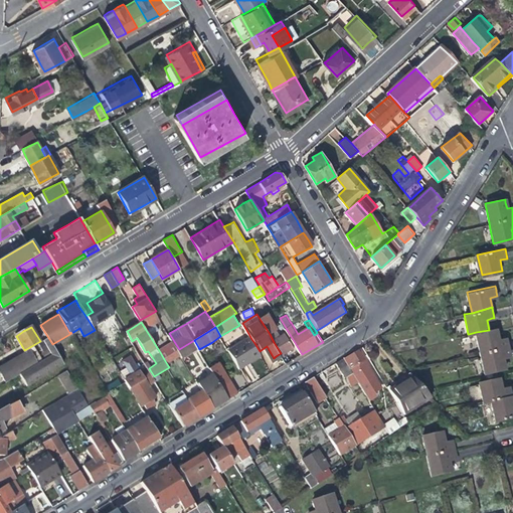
[(279,328),(270,334),(274,342),(281,353),(282,355),(292,349),(296,347),(287,332),(283,335),(279,328)]
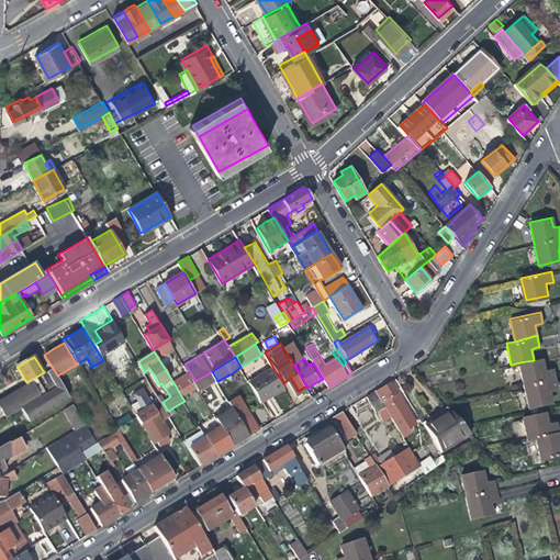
[(545,369),(542,358),(534,360),(519,362),(525,384),(555,378),(552,367),(547,368),(545,369)]
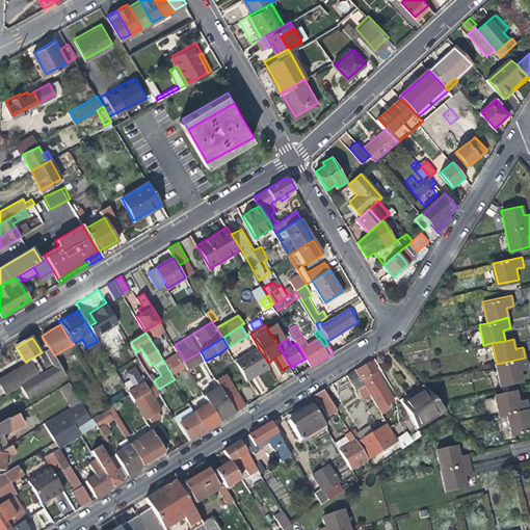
[(54,355),(49,347),(45,350),(53,366),(58,363),(54,355)]
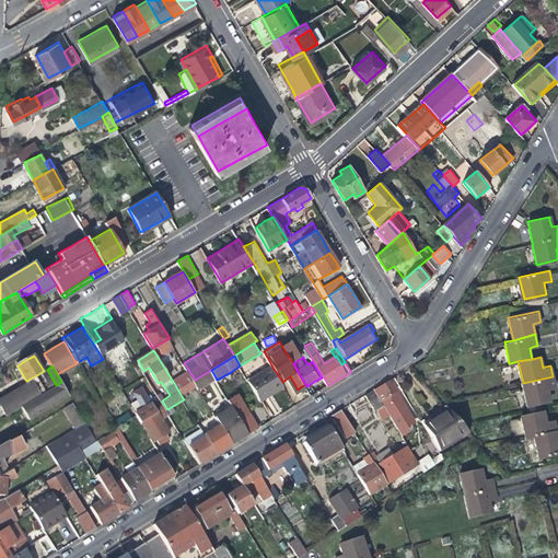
[(286,388),(282,382),(277,373),(274,369),(251,383),(254,388),(263,402),(275,394),(286,388)]
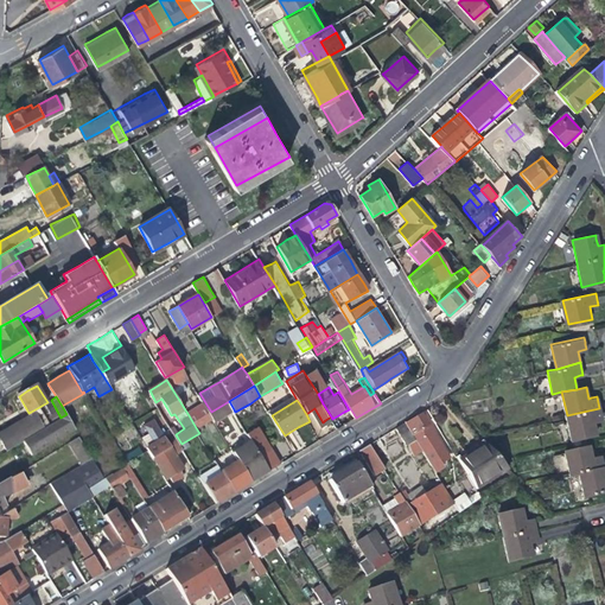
[(216,421),(234,409),(229,401),(211,412),(214,418),(216,421)]
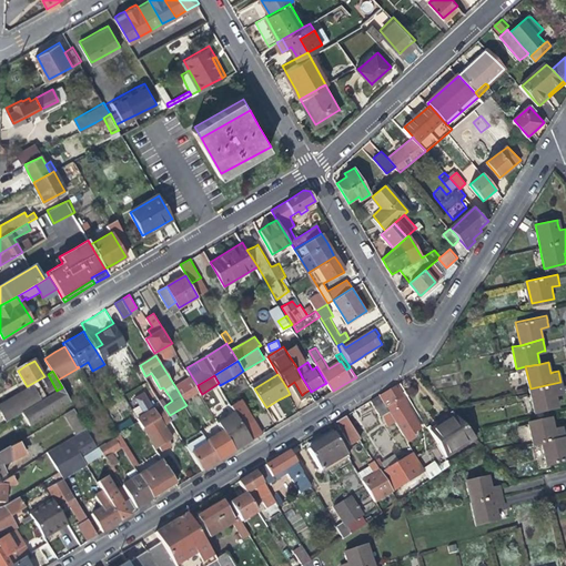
[(193,378),(177,388),(181,396),(198,385),(193,378)]
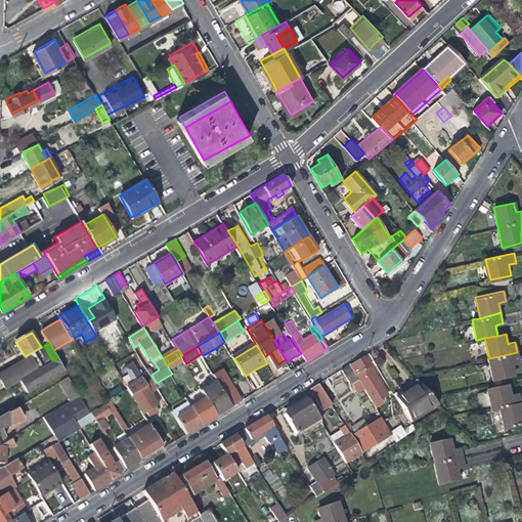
[(520,363),(517,352),(489,358),(490,364),(493,379),(514,374),(512,364),(516,363),(520,363)]
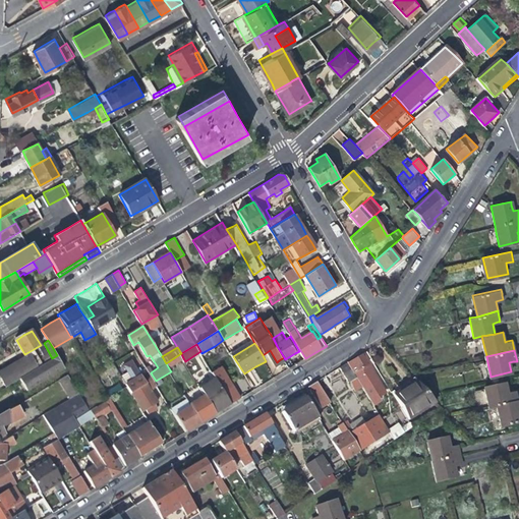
[(0,372),(2,378),(7,385),(19,378),(23,376),(36,368),(26,353),(24,354),(14,360),(0,368),(0,372)]
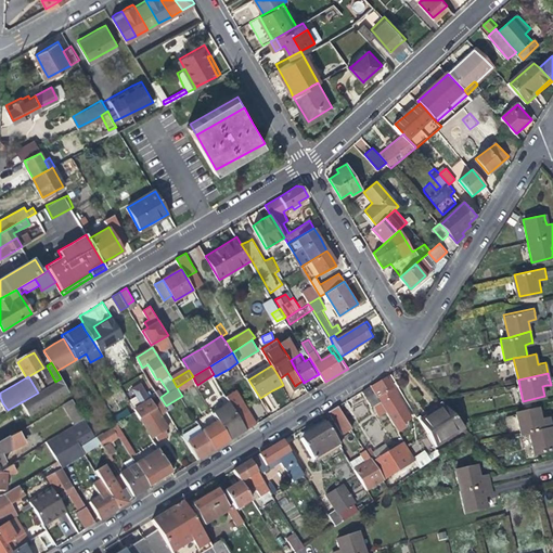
[(180,393),(195,382),(193,376),(177,387),(180,393)]
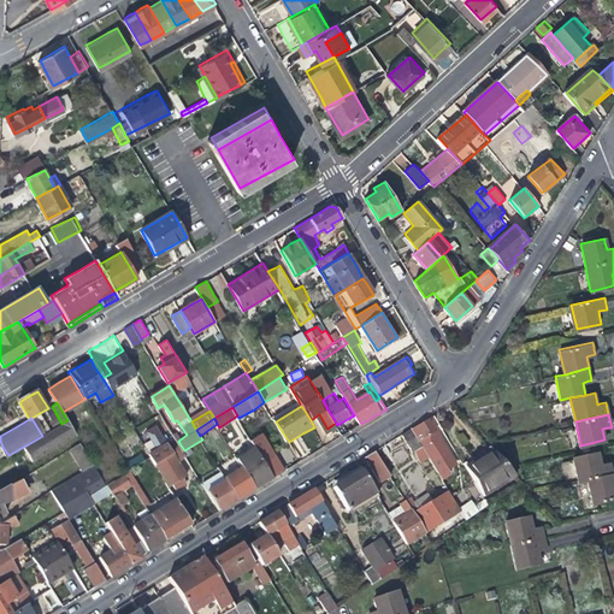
[(418,441),(421,447),(427,456),(431,461),(443,480),(452,476),(446,467),(455,462),(452,458),(427,419),(415,426),(411,429),(418,441)]
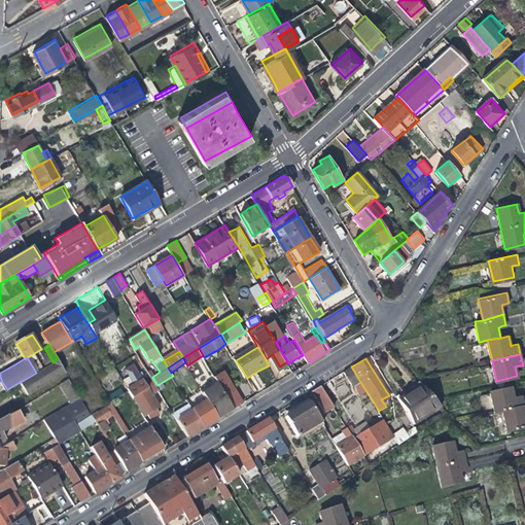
[(24,380),(20,382),(24,388),(28,393),(65,371),(58,359),(53,362),(36,373),(24,380)]
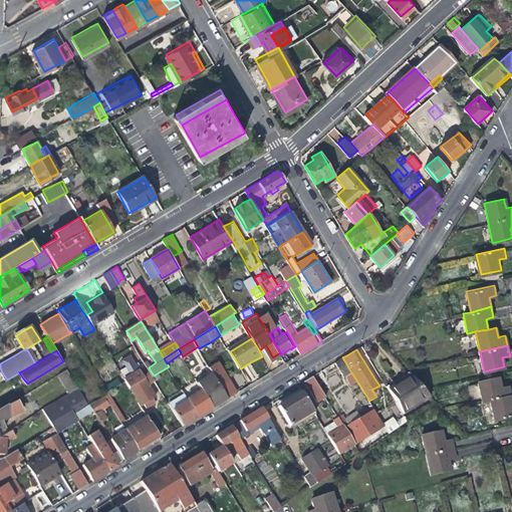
[(343,377),(346,375),(351,372),(348,367),(342,357),(334,362),(343,377)]
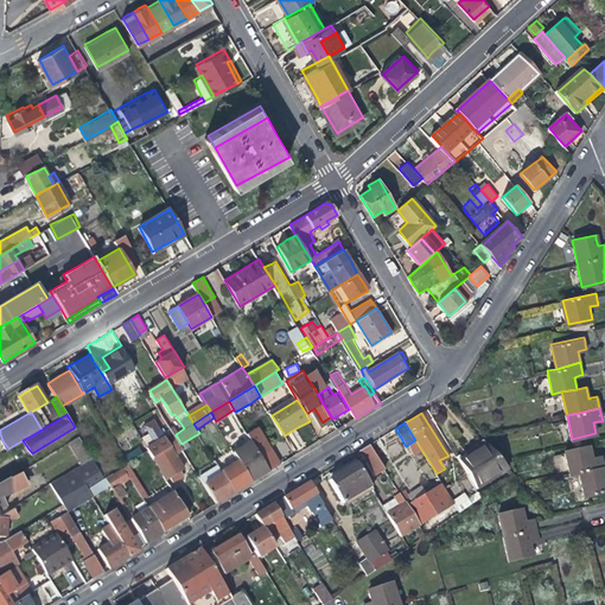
[(93,457),(80,435),(72,439),(86,460),(93,457)]
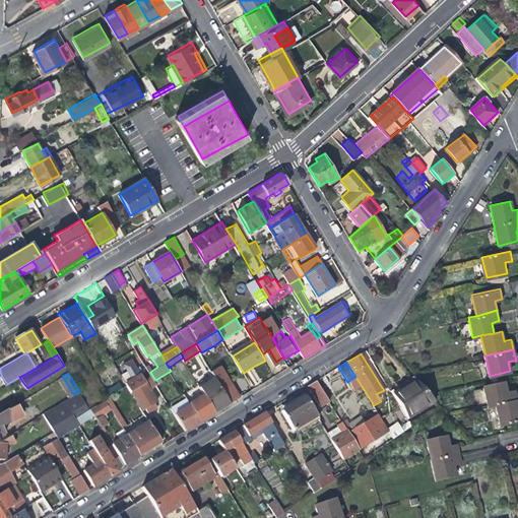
[(158,385),(155,380),(151,374),(145,378),(142,373),(127,382),(145,410),(148,409),(151,413),(155,410),(158,408),(156,404),(159,401),(151,388),(158,385)]
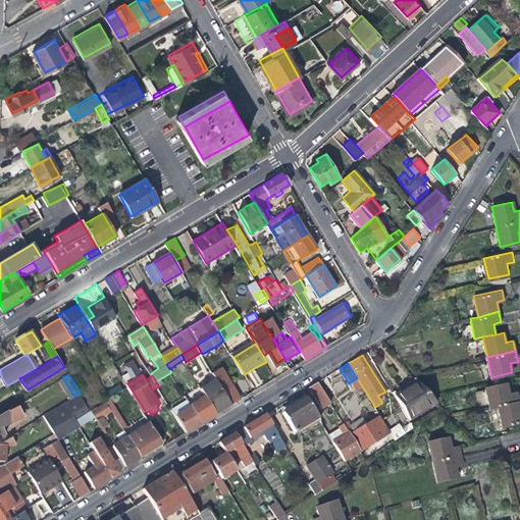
[(392,391),(409,419),(436,403),(429,394),(417,380),(414,376),(411,378),(394,388),(392,391)]
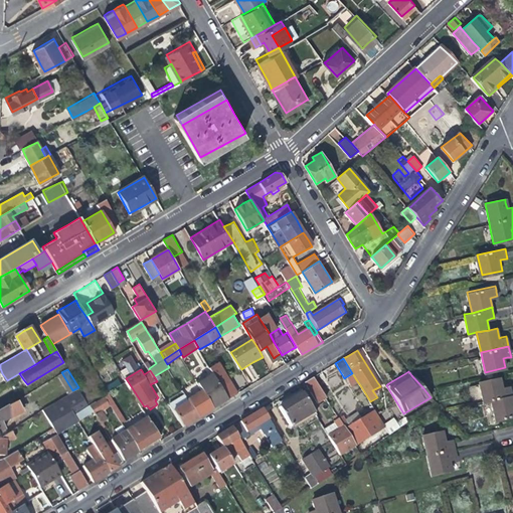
[(201,386),(203,389),(214,407),(221,403),(228,398),(221,386),(214,373),(199,382),(201,386)]
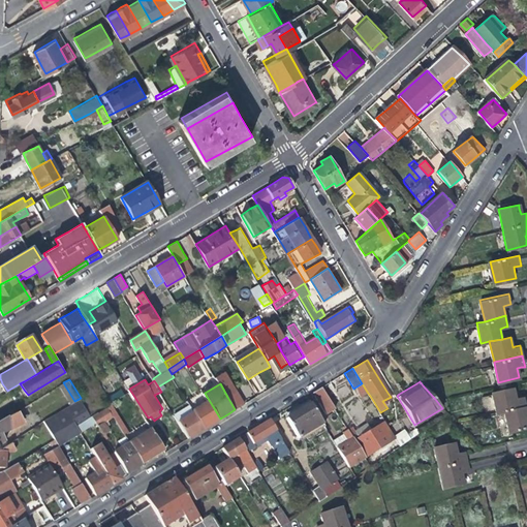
[(367,392),(362,383),(357,386),(360,396),(367,392)]
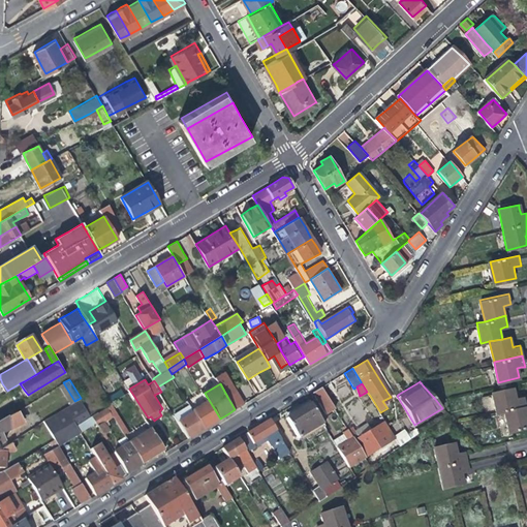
[(334,407),(321,388),(314,392),(327,411),(334,407)]
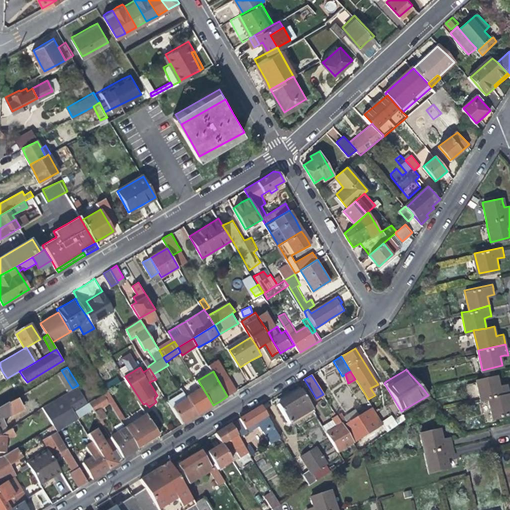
[(507,385),(506,382),(498,384),(497,380),(496,375),(475,379),(479,393),(480,399),(488,397),(509,391),(507,385)]
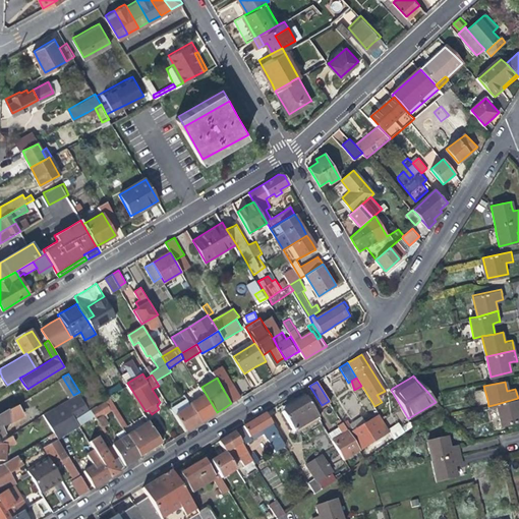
[(234,386),(224,391),(231,403),(241,398),(234,386)]
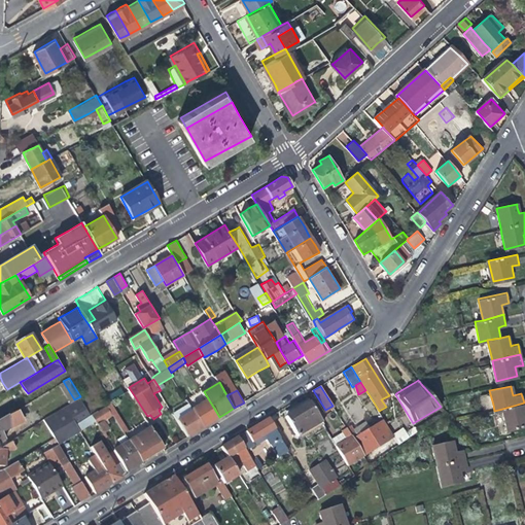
[(186,398),(189,403),(204,427),(214,421),(219,417),(208,398),(198,405),(191,395),(186,398)]
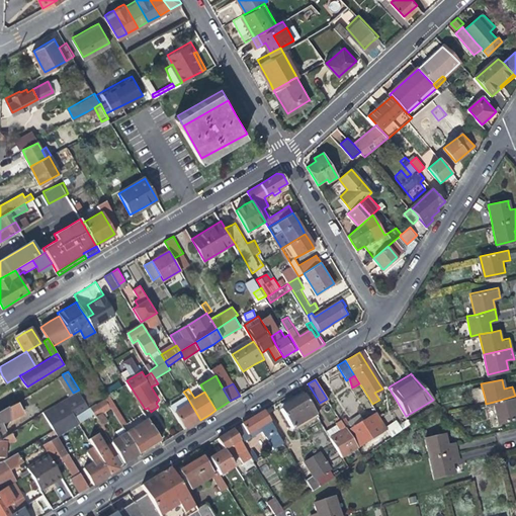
[(59,436),(80,423),(75,415),(89,406),(79,390),(73,393),(44,412),(55,429),(57,433),(59,436)]
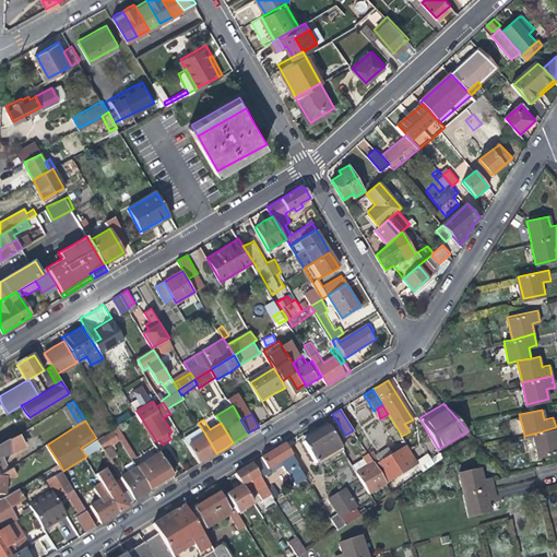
[(38,435),(34,426),(20,436),(0,445),(0,467),(6,465),(2,457),(15,452),(25,446),(24,443),(38,435)]
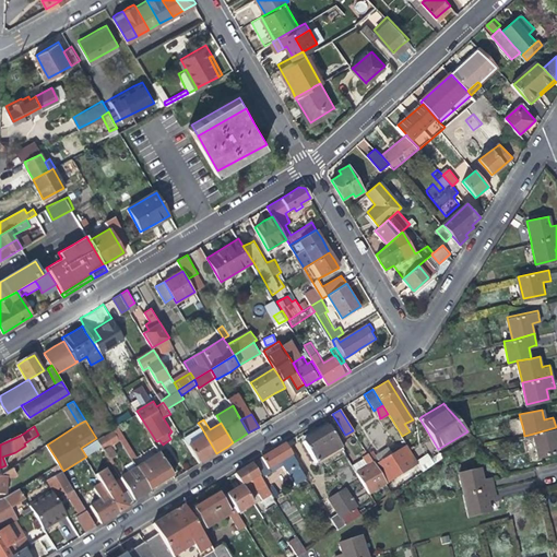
[(211,457),(216,453),(201,427),(185,437),(200,463),(211,457)]
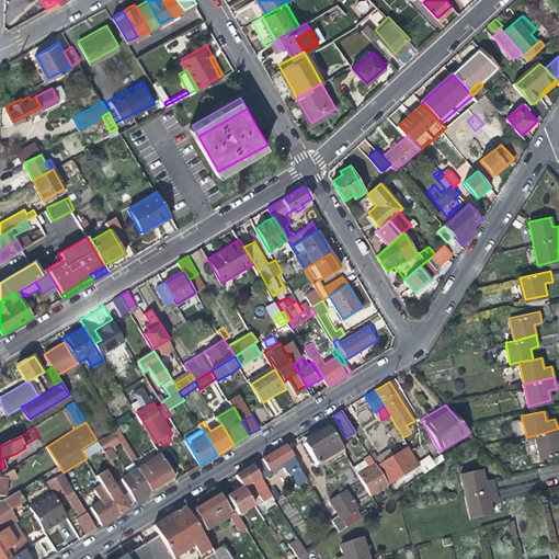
[(318,435),(316,431),(312,432),(310,434),(312,438),(303,444),(316,467),(342,449),(329,429),(318,435)]
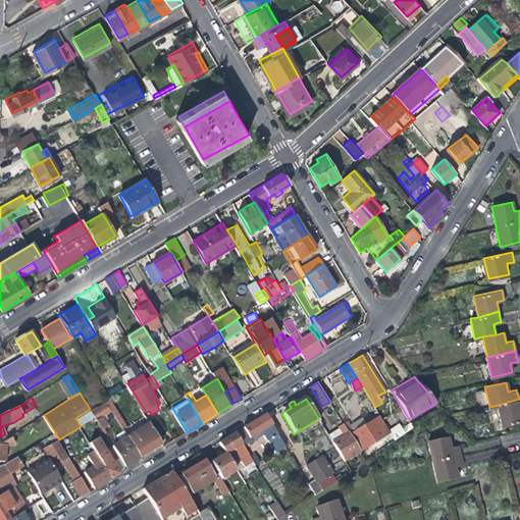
[(519,399),(498,405),(503,425),(519,421),(519,399)]
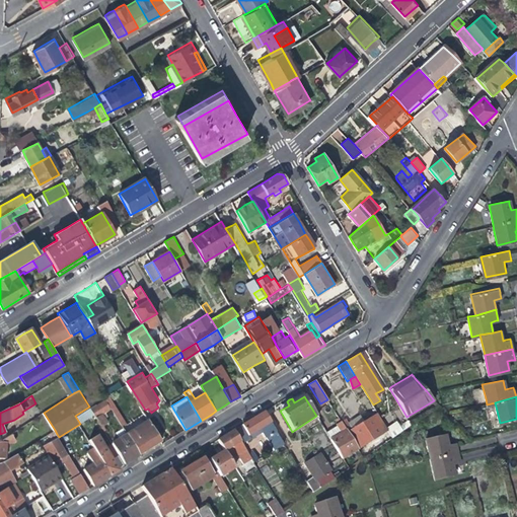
[(97,402),(91,405),(96,415),(103,426),(108,423),(102,413),(112,408),(106,398),(98,403),(97,402)]
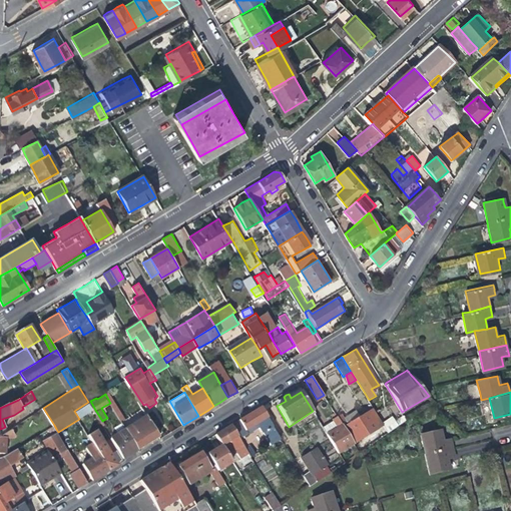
[(79,419),(95,410),(90,401),(88,402),(74,411),(79,419)]
